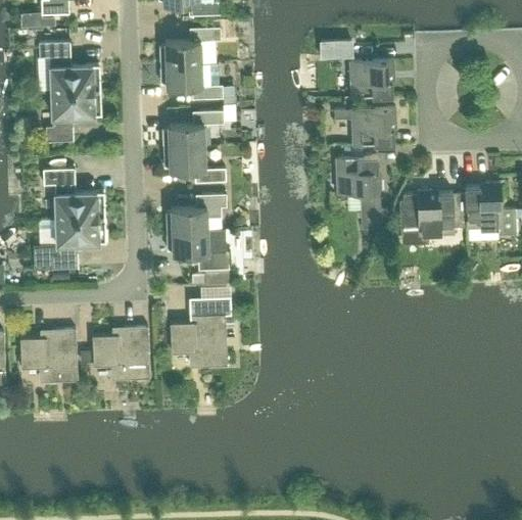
[(41,0),(42,14),(69,13),(68,0),(41,0)]
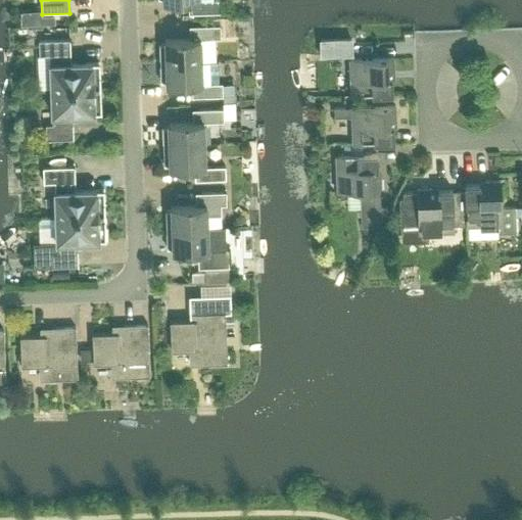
[(214,0),(158,0),(160,0),(163,0),(163,4),(195,2),(195,15),(221,14),(220,1),(215,2),(214,0)]
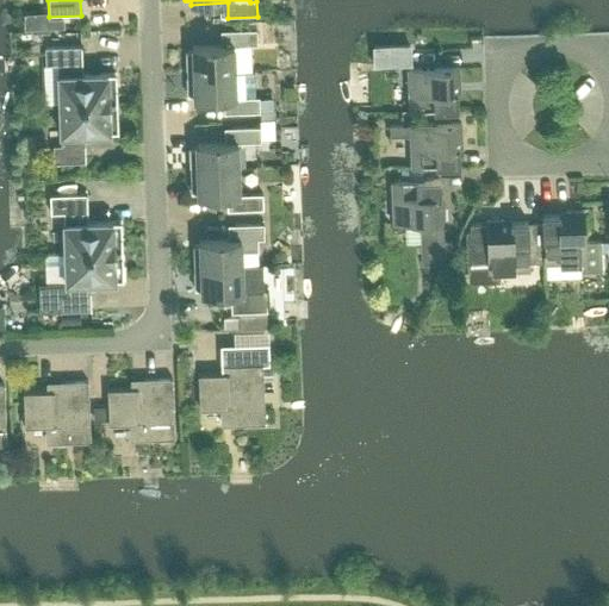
[(25,16),(26,30),(39,30),(39,16),(25,16)]
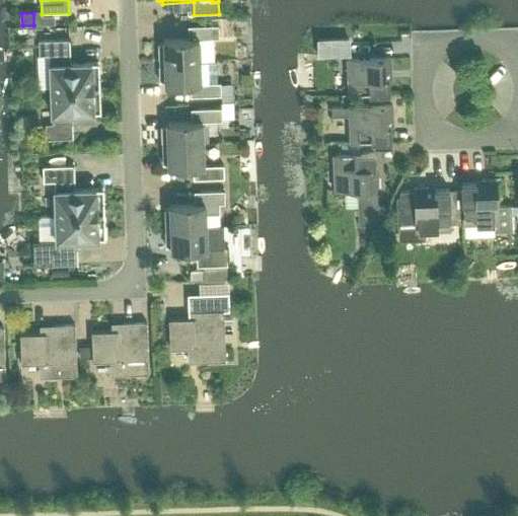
[(164,45),(159,46),(159,64),(201,63),(200,46),(201,46),(201,41),(219,40),(219,26),(195,27),(195,41),(164,42),(164,45)]
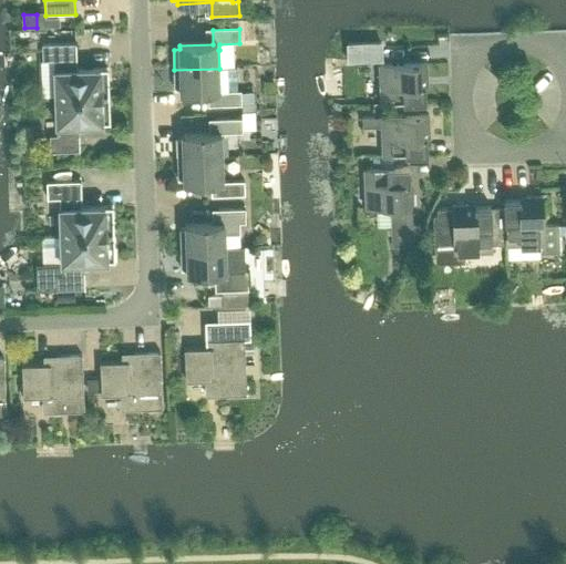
[(110,98),(109,70),(78,71),(76,44),(42,45),(42,62),(55,62),(55,72),(57,99),(110,98)]
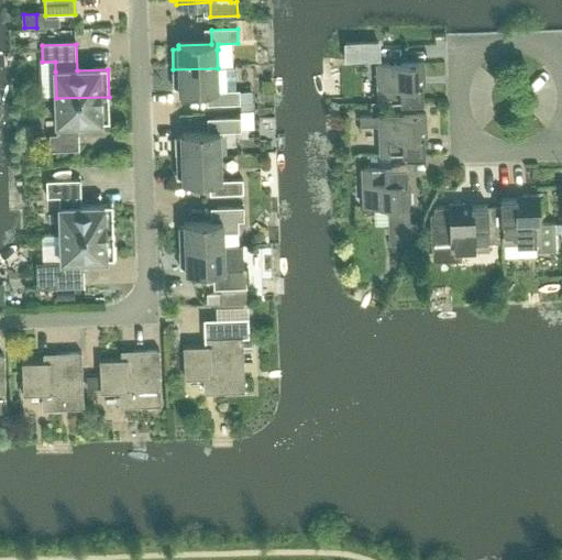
[(379,44),(346,45),(346,62),(379,61),(379,44)]
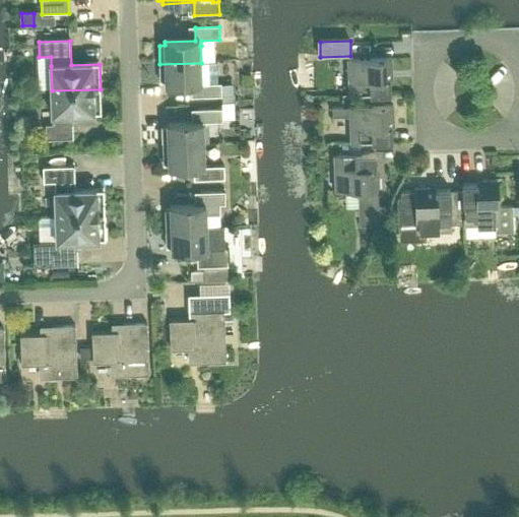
[(348,60),(349,95),(390,94),(390,73),(392,73),(391,59),(348,60)]
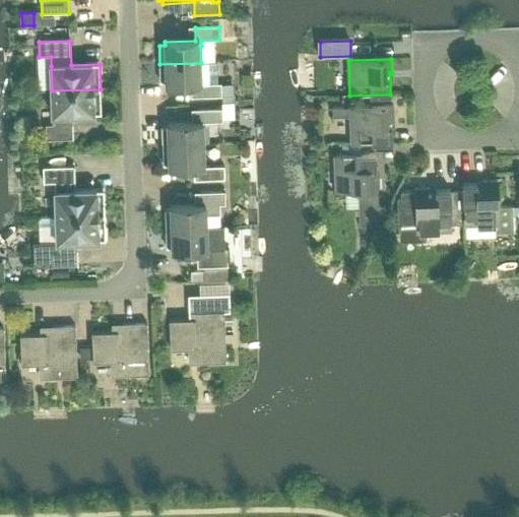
[(159,64),(160,83),(166,83),(166,86),(197,85),(197,99),(222,98),(221,84),(218,84),(217,62),(201,63),(159,64)]
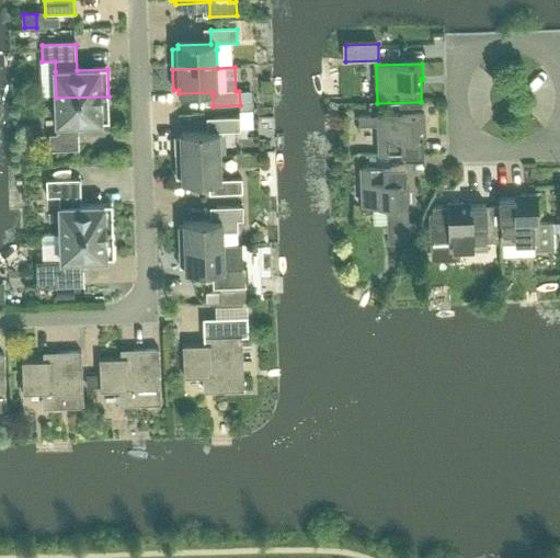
[(79,124),(110,123),(109,97),(56,98),(56,125),(57,125),(57,135),(49,135),(49,151),(80,150),(79,124)]
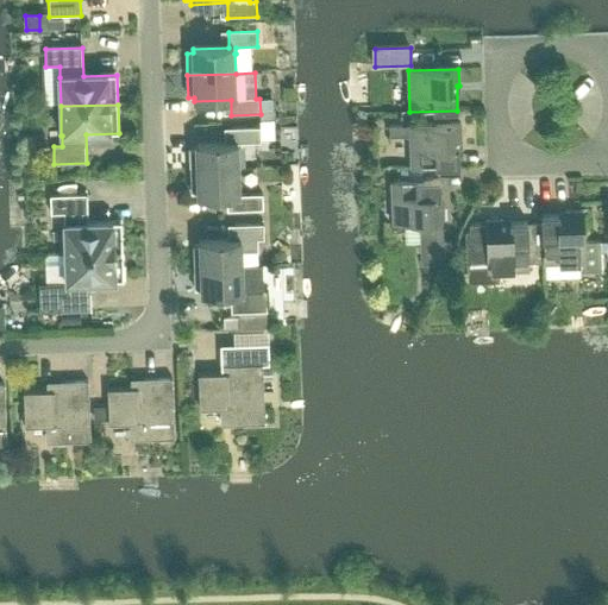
[(411,137),(412,169),(459,166),(458,143),(462,143),(461,125),(389,127),(390,138),(411,137)]
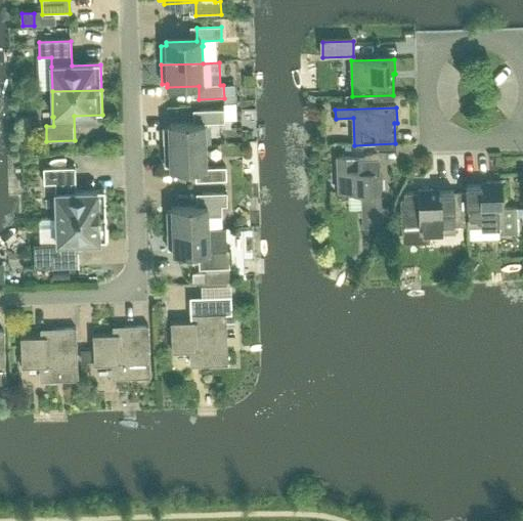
[(169,129),(164,129),(164,148),(206,146),(205,129),(206,129),(206,124),(224,124),(224,111),(200,112),(200,124),(168,125),(169,129)]
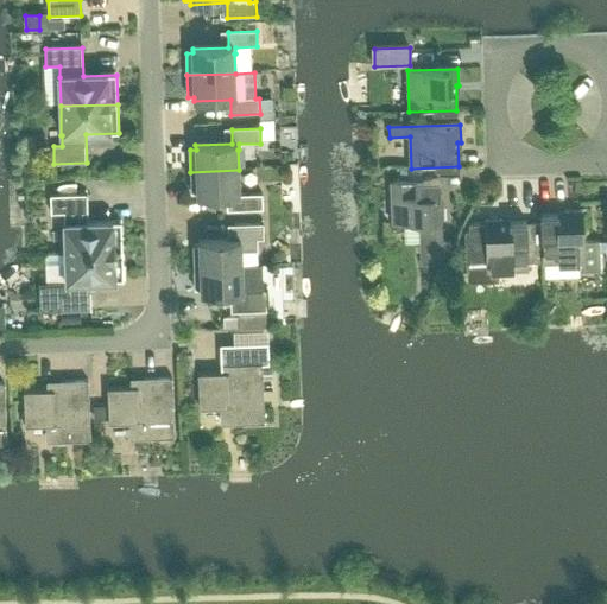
[(190,172),(191,194),(197,194),(197,198),(234,197),(234,211),(263,210),(263,195),(240,196),(240,190),(239,190),(239,170),(190,172)]
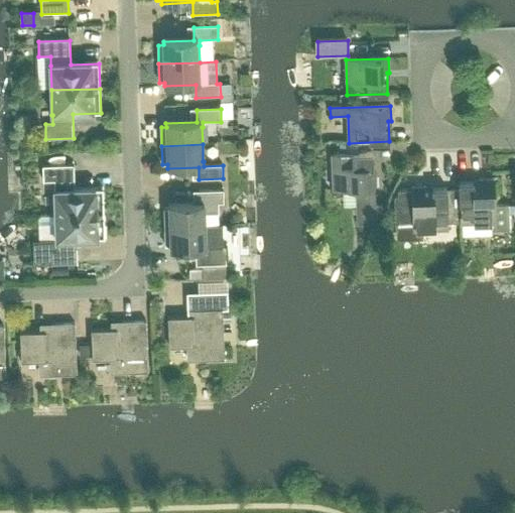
[(373,154),(332,155),(333,190),(363,189),(363,206),(356,206),(357,225),(375,224),(383,208),(376,205),(375,189),(376,189),(376,174),(373,174),(373,154)]
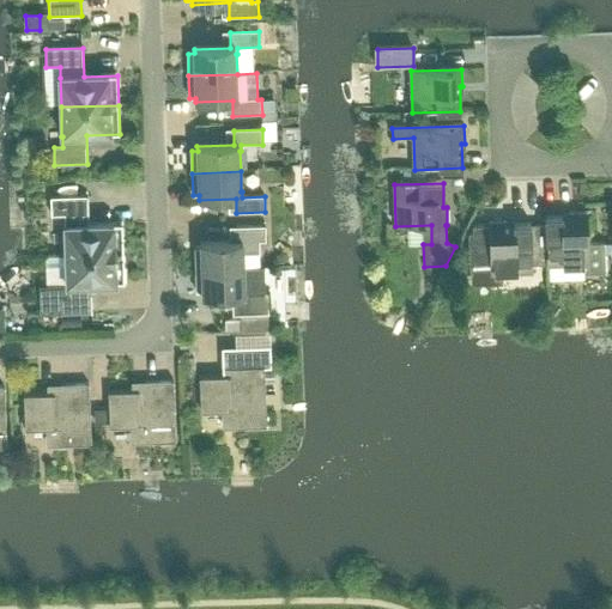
[(123,254),(122,224),(89,225),(89,196),(50,199),(52,215),(65,215),(65,226),(66,256),(123,254)]
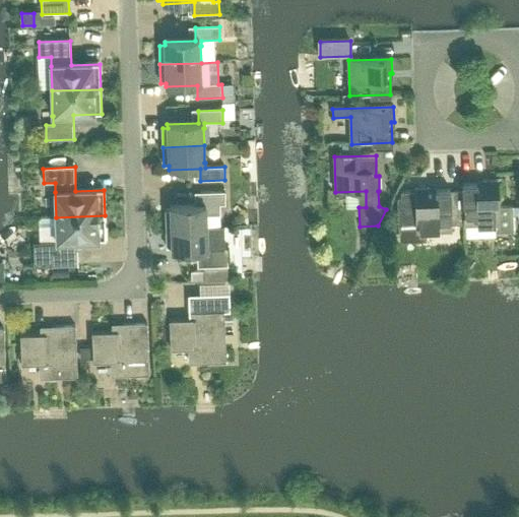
[(483,184),(462,185),(464,227),(499,224),(499,233),(514,233),(513,207),(499,207),(498,181),(483,182),(483,184)]
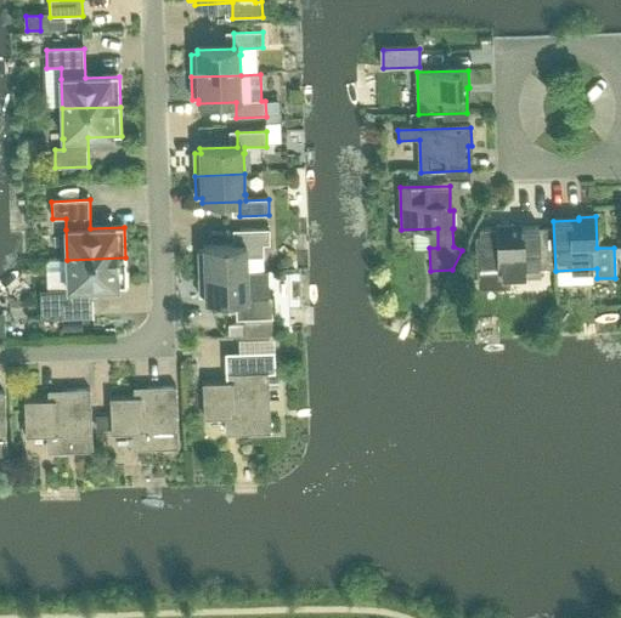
[(514,228),(514,226),(496,227),(496,230),(480,231),(480,238),(476,238),(478,272),(498,272),(498,279),(541,277),(538,228),(514,228)]
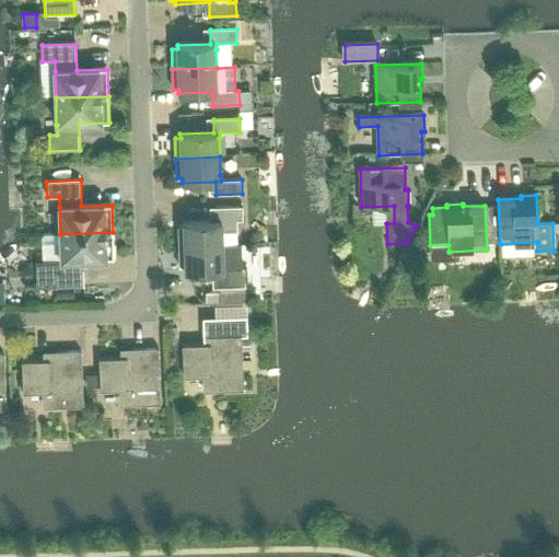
[(184,227),(178,228),(178,247),(223,246),(222,233),(237,232),(237,221),(243,221),(243,207),(217,208),(217,222),(183,223),(184,227)]
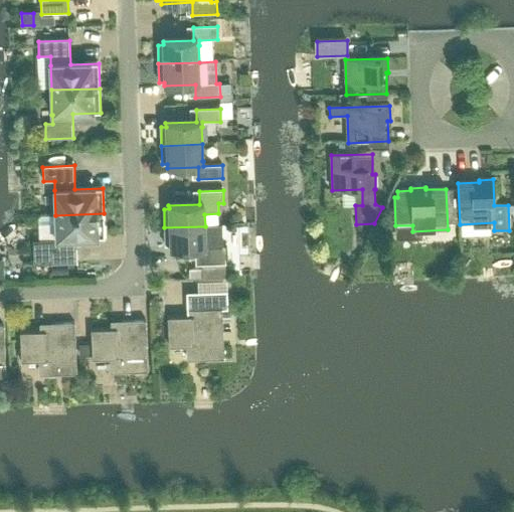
[(76,239),(105,238),(104,213),(55,215),(56,239),(56,240),(56,249),(49,249),(50,265),(77,264),(76,239)]
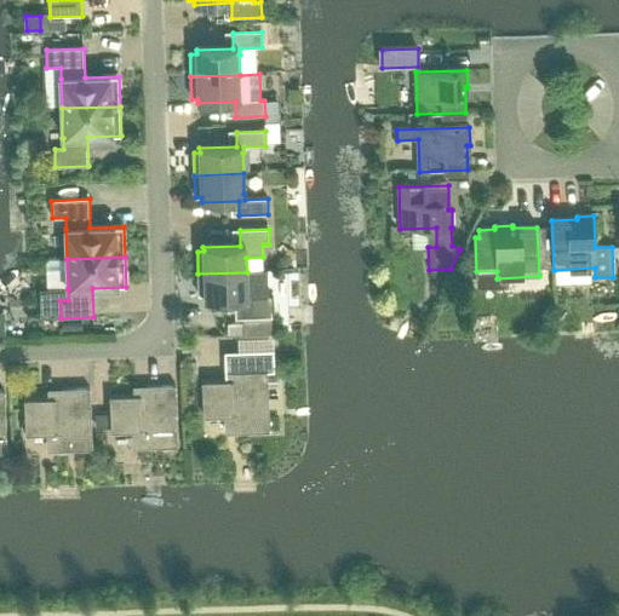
[(198,274),(199,297),(205,297),(205,300),(242,299),(242,320),(271,318),(271,298),(269,298),(268,271),(247,272),(198,274)]
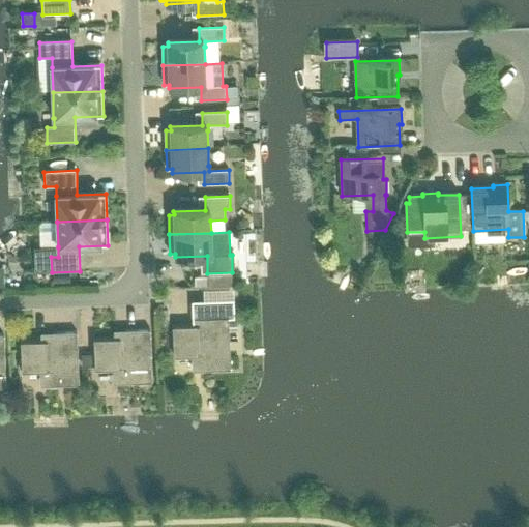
[(208,287),(207,279),(193,279),(193,287),(208,287)]
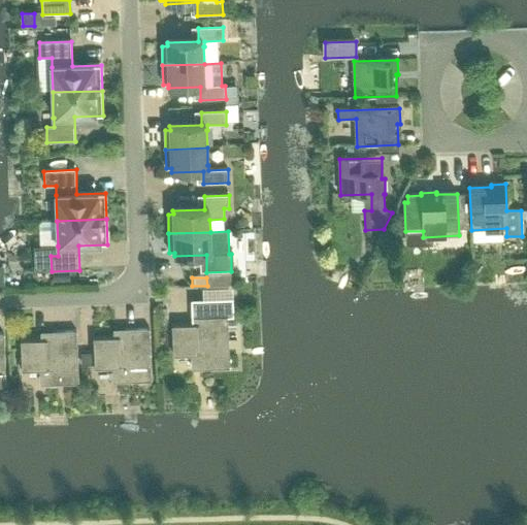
[(210,284),(210,295),(233,295),(233,284),(210,284)]
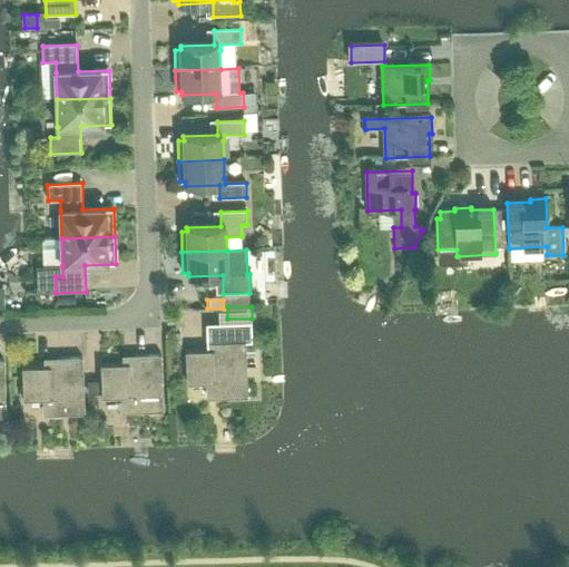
[(186,352),(187,384),(213,383),(214,399),(245,398),(245,399),(248,398),(246,343),(253,343),(252,323),(248,323),(219,324),(221,350),(186,352)]
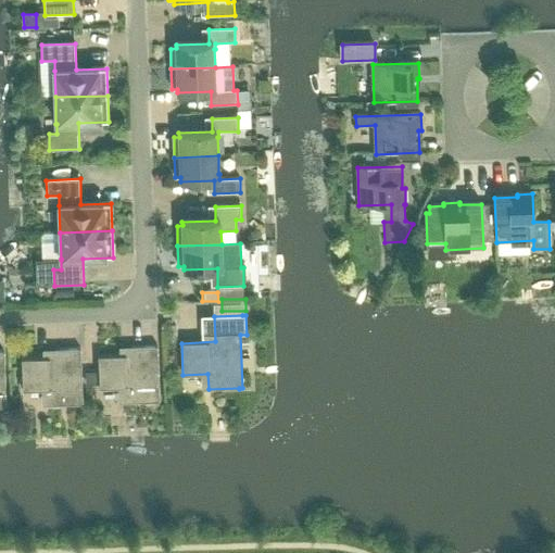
[(100,388),(125,387),(125,403),(156,402),(160,402),(158,347),(154,347),(131,348),(133,355),(99,356),(100,388)]
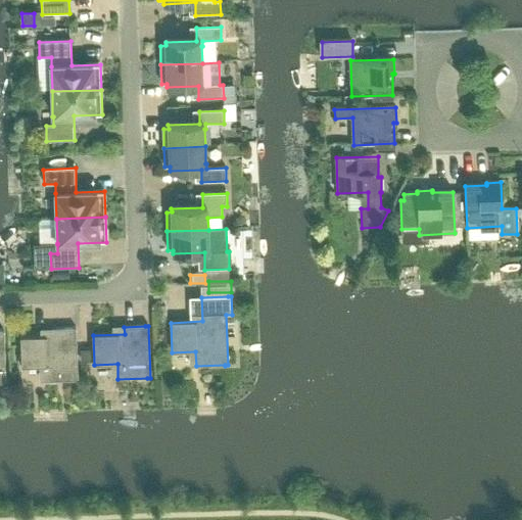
[(20,337),(21,368),(45,367),(46,381),(76,380),(78,380),(76,328),(74,329),(52,329),(52,336),(20,337)]
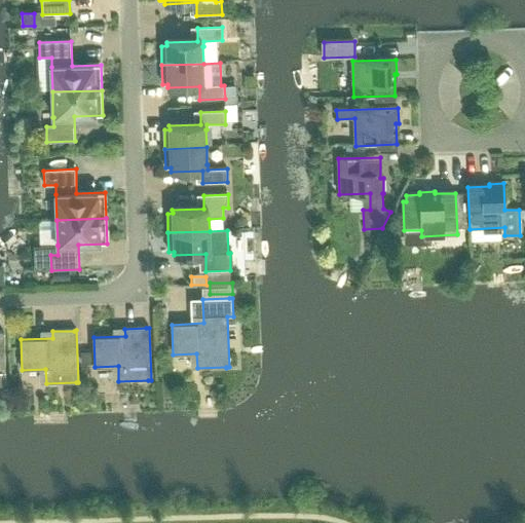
[(81,352),(81,365),(94,365),(92,351),(81,352)]
